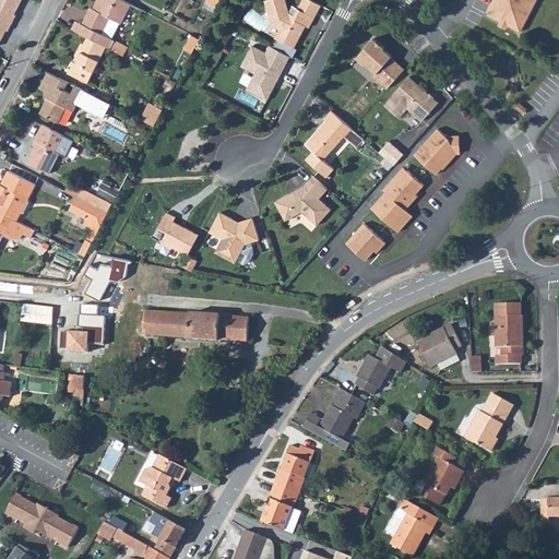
[(18,10),(22,0),(0,0),(0,16),(12,23),(16,15),(12,13),(15,9),(18,10)]
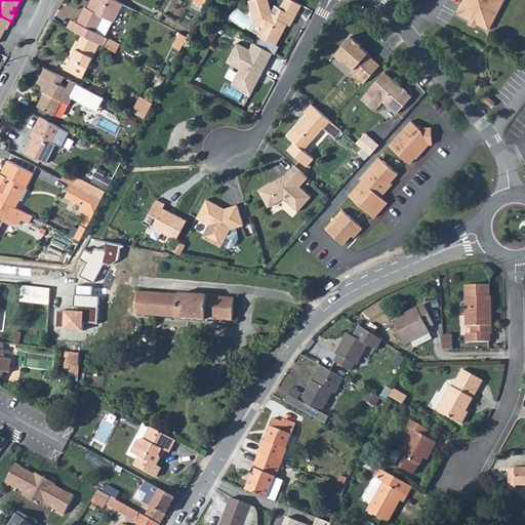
[(77,24),(74,30),(82,35),(101,44),(104,46),(108,38),(106,37),(113,22),(115,23),(124,4),(116,0),(94,0),(90,9),(85,7),(77,24)]
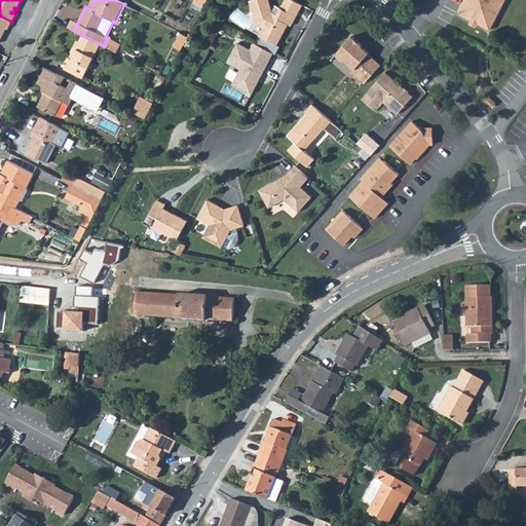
[(268,0),(251,0),(250,0),(258,25),(264,28),(260,36),(262,37),(258,44),(273,52),(276,54),(280,46),(276,45),(288,24),(291,26),(302,4),(294,0),(285,0),(277,14),(272,11),(268,0)]
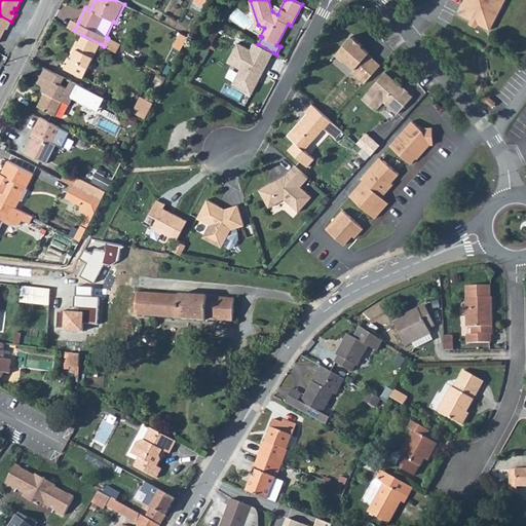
[(504,0),(465,0),(459,13),(471,20),(478,24),(490,30),(504,0)]
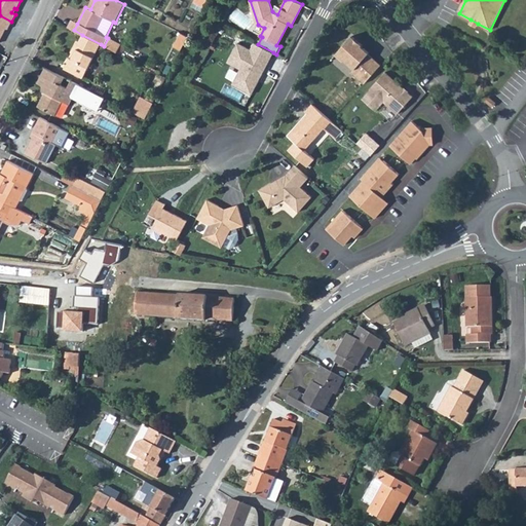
[(8,29),(11,22),(0,15),(0,39),(4,33),(2,32),(4,27),(8,29)]
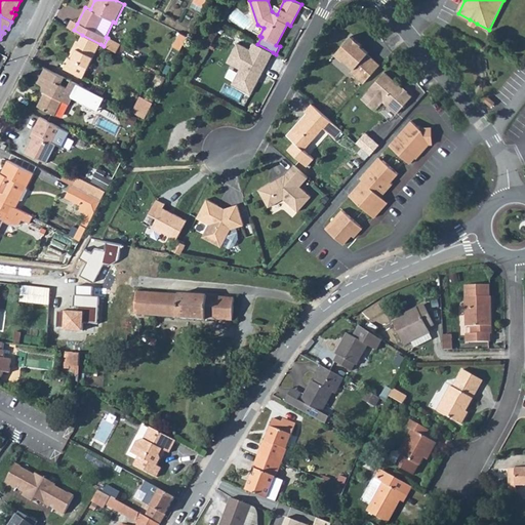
[(71,21),(68,27),(74,30),(77,24),(71,21)]
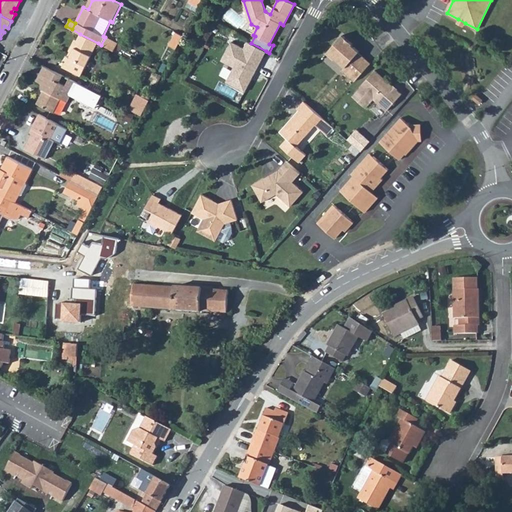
[(176,32),(169,45),(176,49),(183,36),(176,32)]
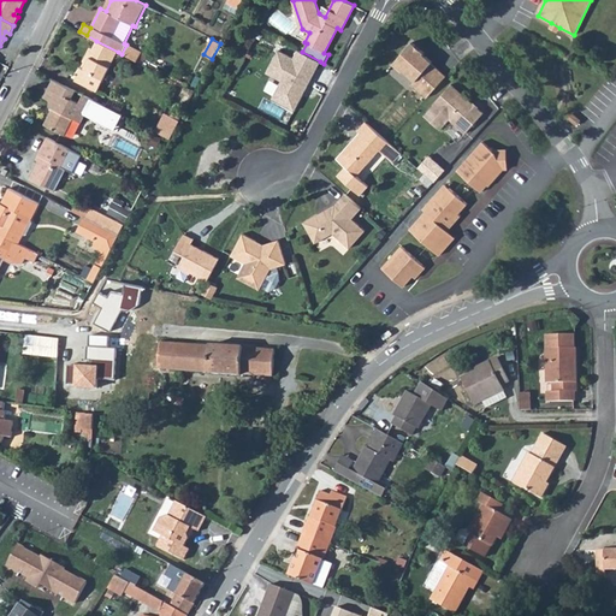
[(84,69),(82,67),(75,81),(98,92),(118,52),(96,41),(93,48),(90,47),(83,61),(84,61),(87,63),(84,69)]
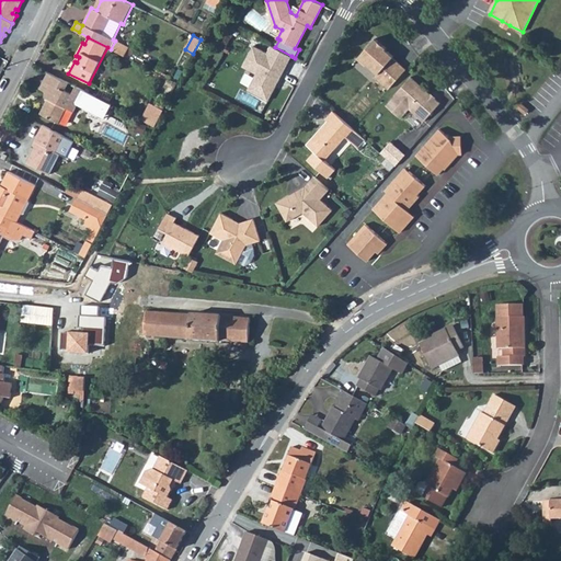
[(389,89),(407,69),(393,57),(386,49),(387,48),(376,38),(359,57),(367,64),(378,73),(375,77),(389,89)]
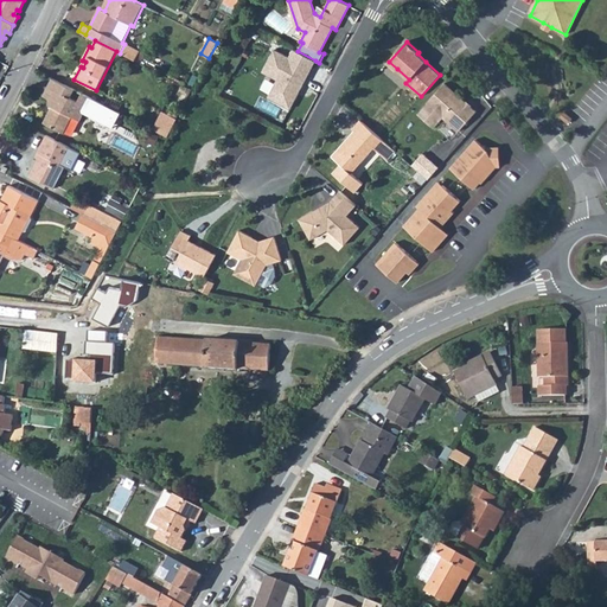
[(291,109),(311,69),(310,68),(315,61),(298,51),(294,50),(289,57),(275,50),(262,72),(278,80),(268,97),(291,109)]
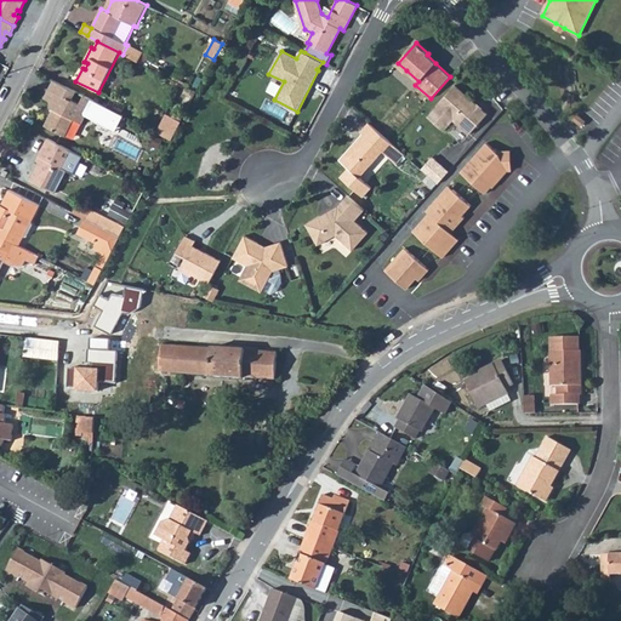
[(406,70),(398,63),(396,66),(404,73),(406,70)]
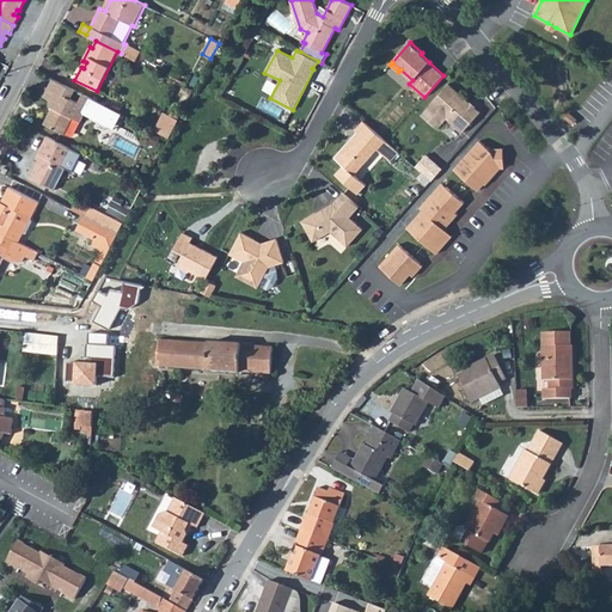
[(75,91),(53,79),(43,97),(49,101),(51,106),(55,108),(46,124),(65,134),(73,117),(81,122),(85,115),(115,130),(123,115),(83,95),(79,103),(71,99),(75,91)]
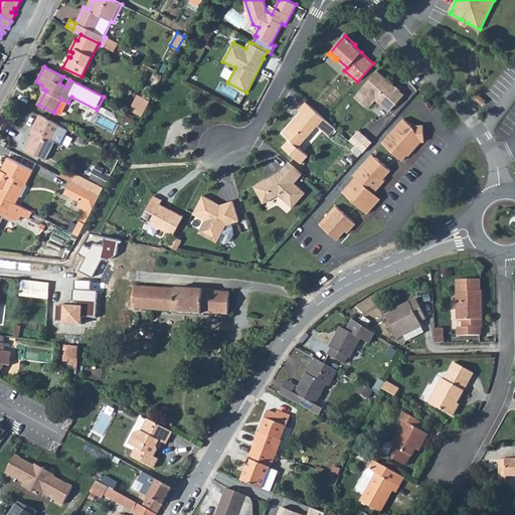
[(376,100),(389,112),(404,95),(377,70),(362,88),(363,88),(355,97),(368,109),(376,100)]
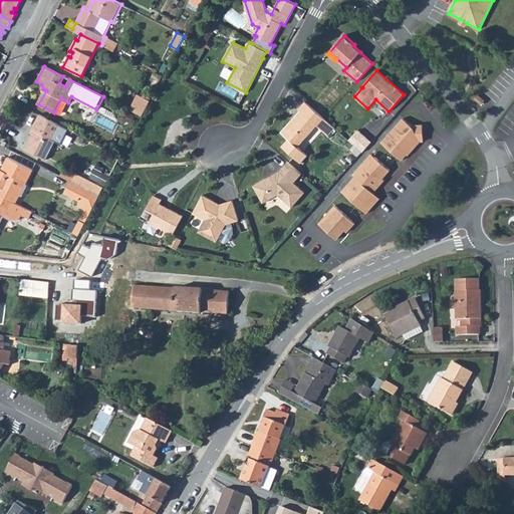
[(138,94),(130,109),(143,115),(150,100),(138,94)]
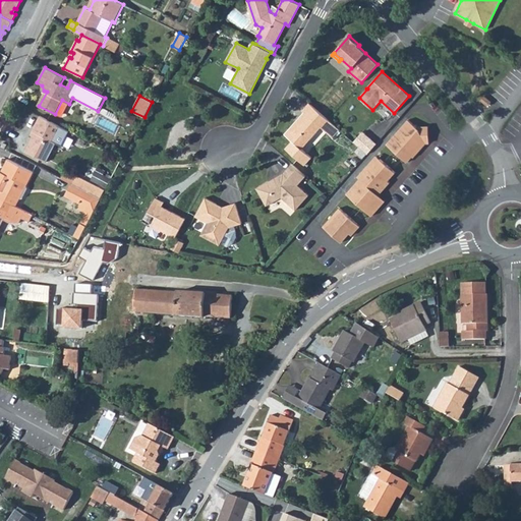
[(491,102),(484,96),(481,100),(487,106),(491,102)]
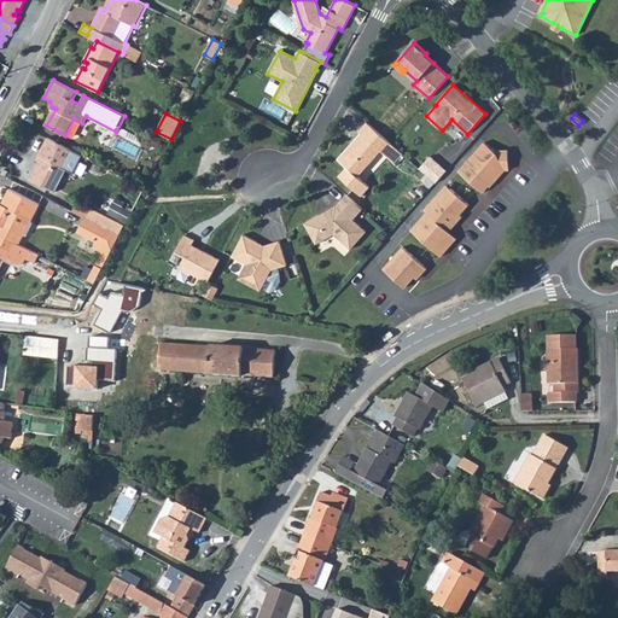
[(396,147),(367,122),(360,130),(362,133),(338,159),(348,167),(339,176),(362,196),(369,187),(357,176),(382,150),(388,157),(396,147)]
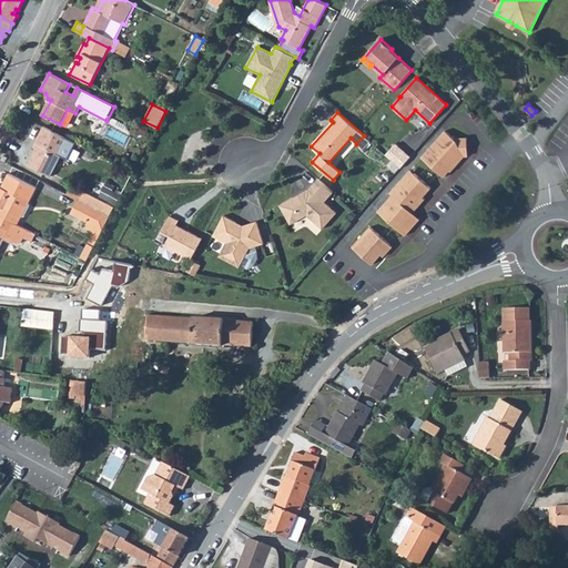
[(75,142),(43,127),(36,142),(38,144),(28,164),(51,176),(61,158),(66,160),(68,159),(75,142)]
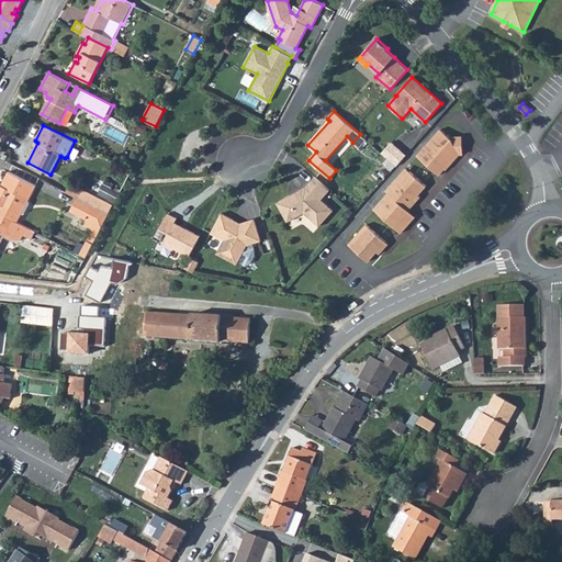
[(450,137),(440,130),(417,156),(439,175),(445,168),(446,170),(460,155),(459,139),(452,139),(450,137)]
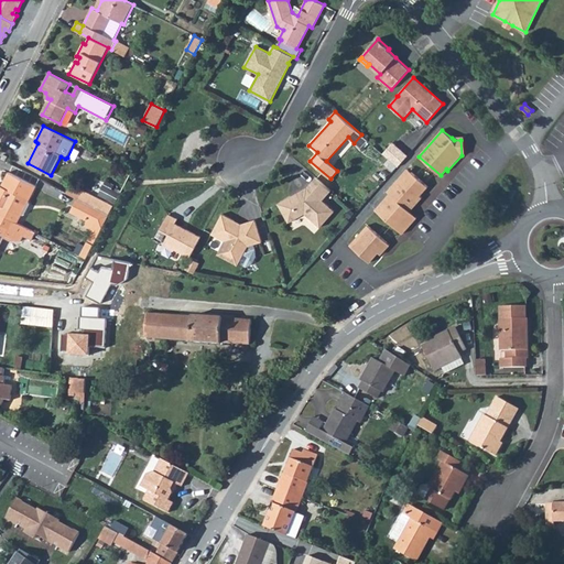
[(361,134),(354,143),(360,149),(367,140),(361,134)]
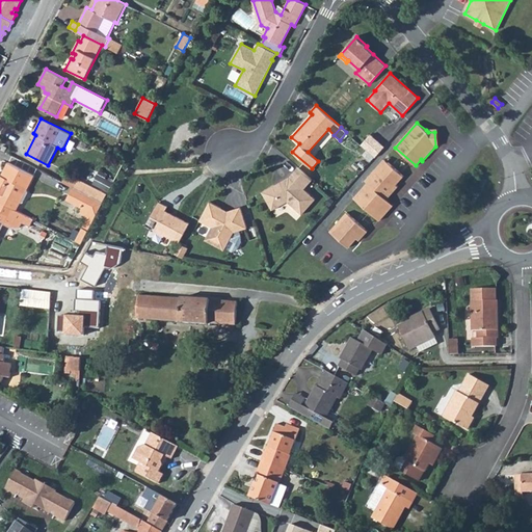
[(427,128),(426,130),(428,132),(434,132),(435,147),(439,145),(437,128),(427,128)]
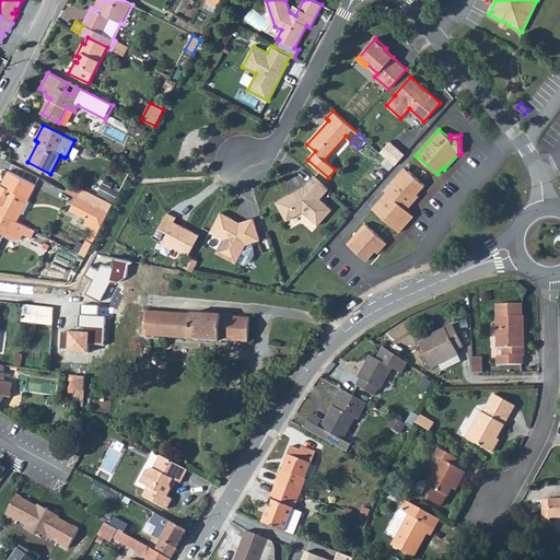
[(389,141),(380,153),(395,166),(405,154),(389,141)]
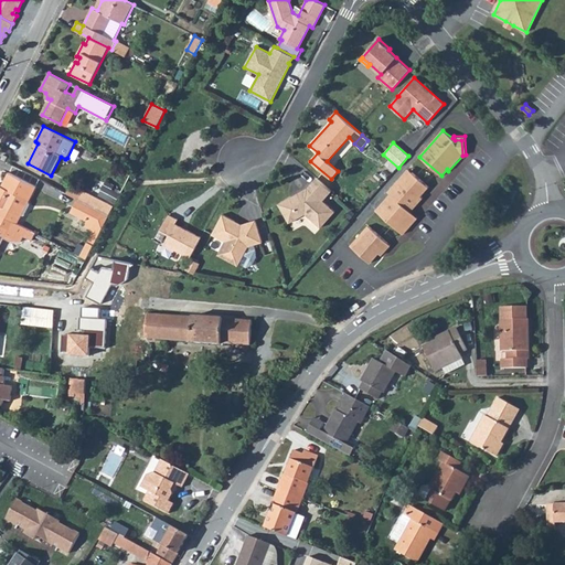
[(0,214),(1,215),(18,223),(21,215),(24,214),(30,204),(29,201),(36,187),(9,172),(3,182),(6,183),(3,187),(0,184),(0,214)]
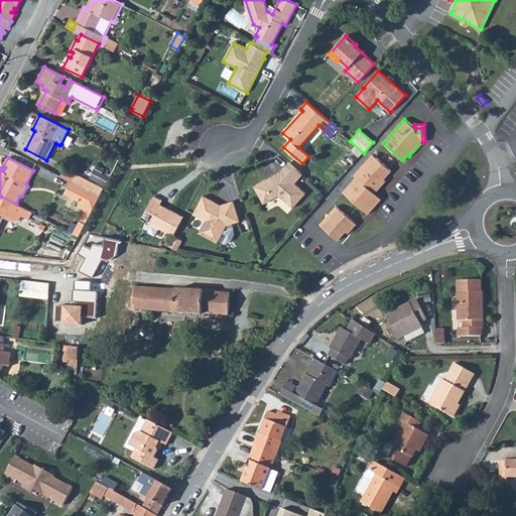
[(392,170),(377,157),(373,162),(369,158),(355,175),(357,177),(344,192),(368,214),(376,205),(370,199),(375,194),(386,180),(384,179),(392,170)]
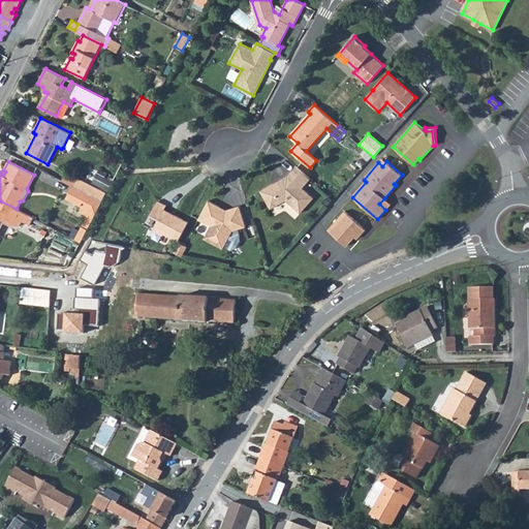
[(310,179),(297,166),(288,176),(260,191),(271,209),(286,200),(301,213),(314,197),(303,188),(310,179)]
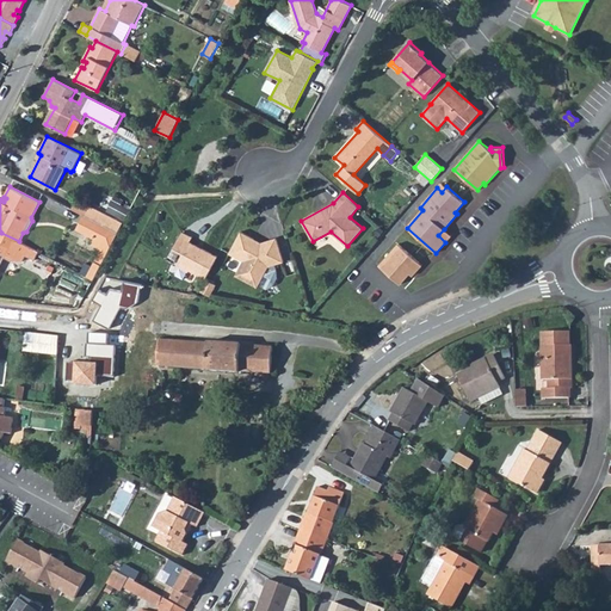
[(107,209),(127,217),(134,203),(115,195),(107,209)]
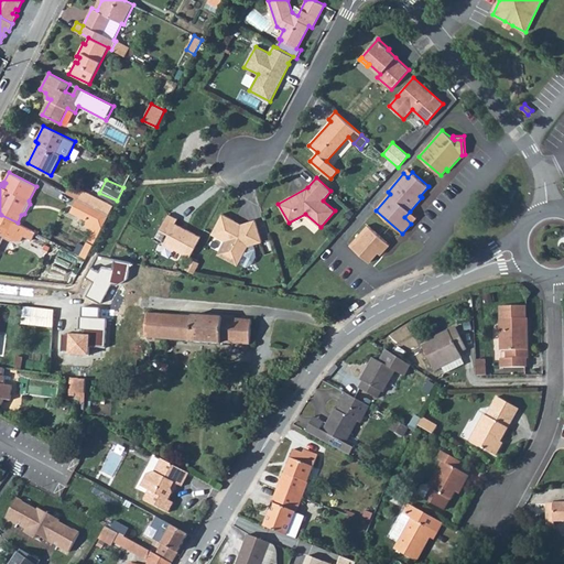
[(84,202),(104,212),(108,203),(88,193),(84,202)]
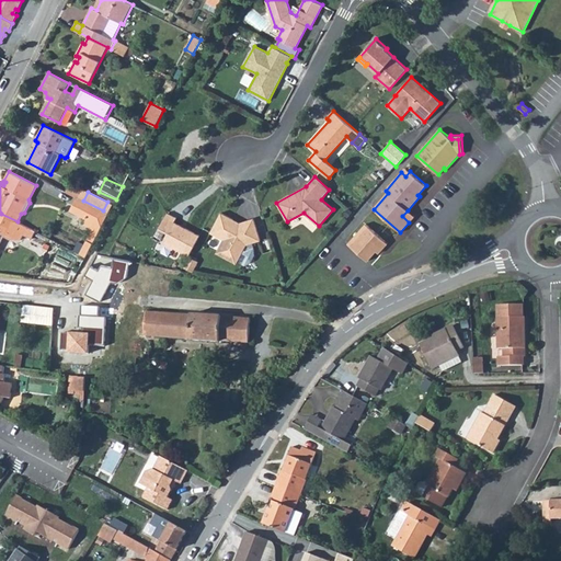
[(83,201),(77,197),(70,210),(87,219),(84,224),(93,229),(99,231),(109,214),(103,210),(83,201)]
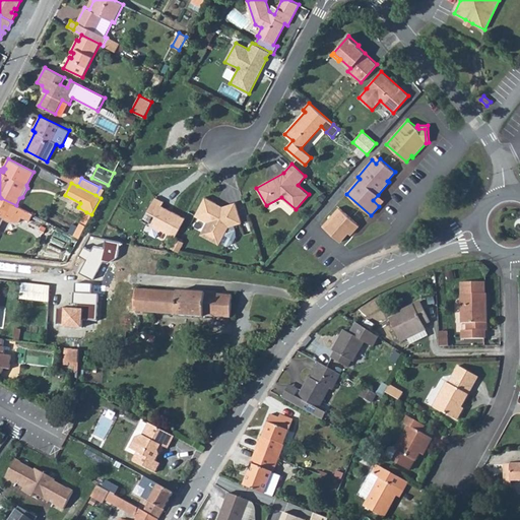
[(373,200),(379,206),(385,200),(378,195),(373,200)]
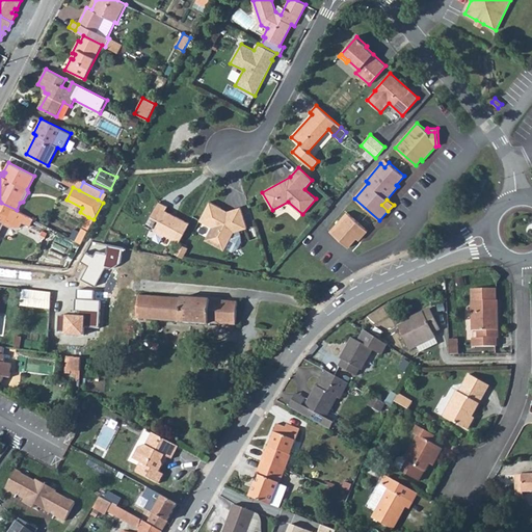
[(180,243),(189,223),(177,216),(176,218),(171,216),(170,214),(165,211),(167,207),(159,202),(151,216),(160,221),(154,231),(164,237),(165,235),(180,243)]
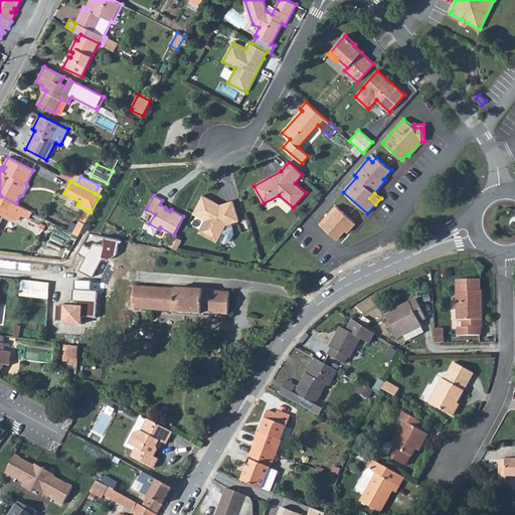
[(239,220),(233,200),(216,206),(213,204),(214,201),(203,195),(193,213),(205,220),(199,232),(217,242),(218,240),(225,243),(230,240),(236,228),(234,222),(239,220)]
